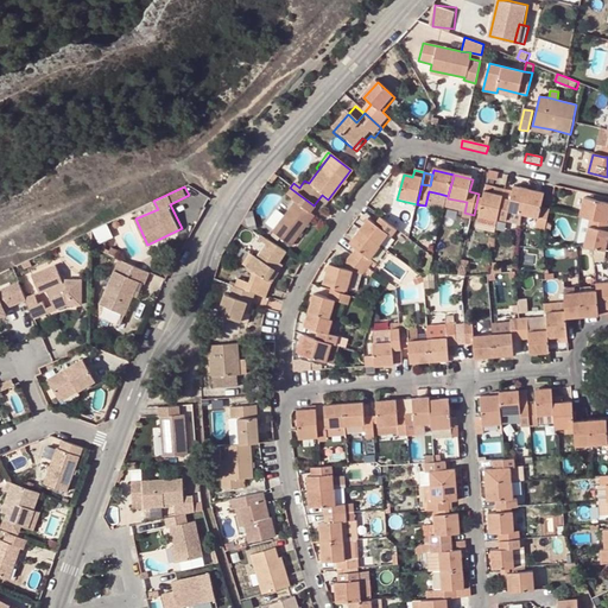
[(290,188),(283,196),(295,203),(272,234),(290,247),(314,216),(309,213),(314,206),(295,191),(290,188)]
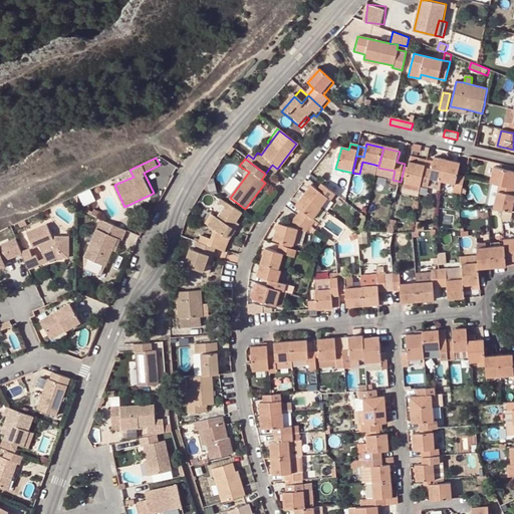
[(436,159),(435,165),(433,172),(427,170),(423,188),(431,190),(433,181),(443,183),(448,162),(436,159)]
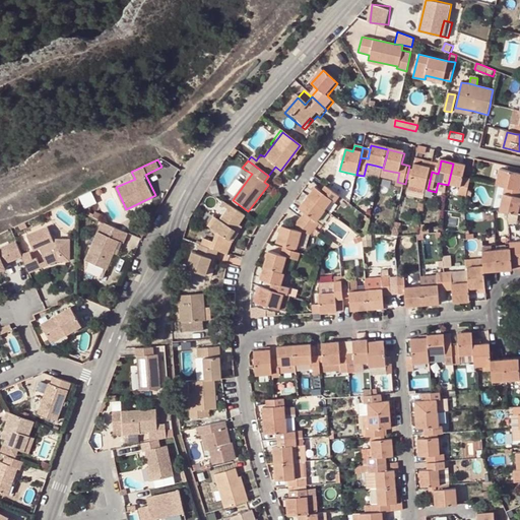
[(416,161),(410,188),(428,191),(428,190),(432,172),(433,165),(416,161)]
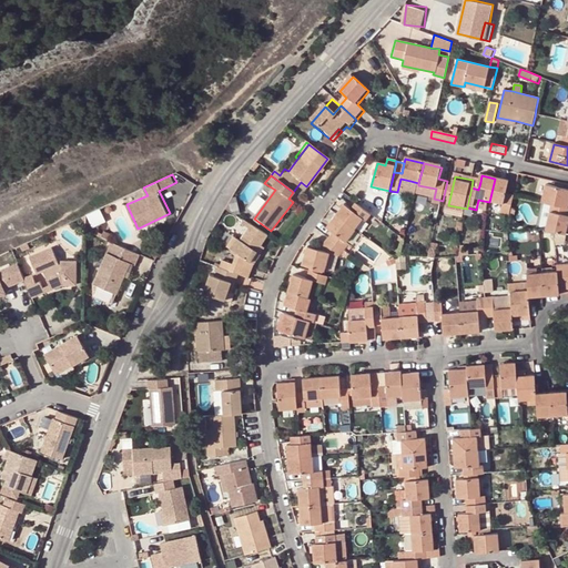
[(501,206),(500,214),(509,216),(514,199),(514,198),(506,196),(509,183),(495,179),(489,202),(489,203),(501,206)]
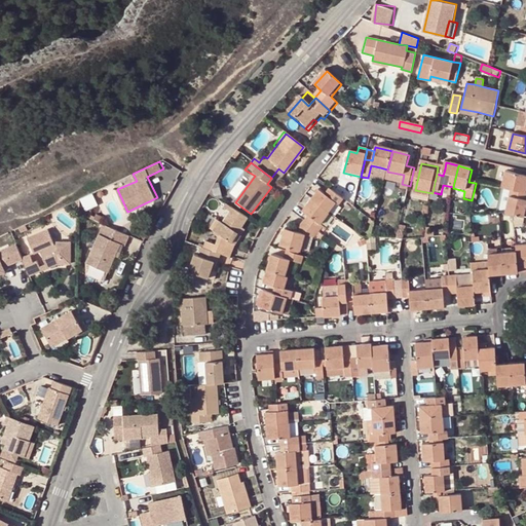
[(378,178),(385,179),(387,172),(387,170),(380,167),(378,178)]
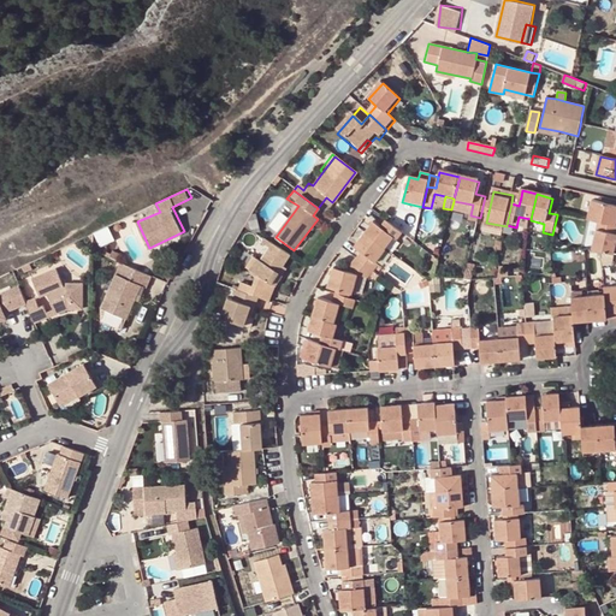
[(324,213),(332,202),(326,197),(318,208),(324,213)]
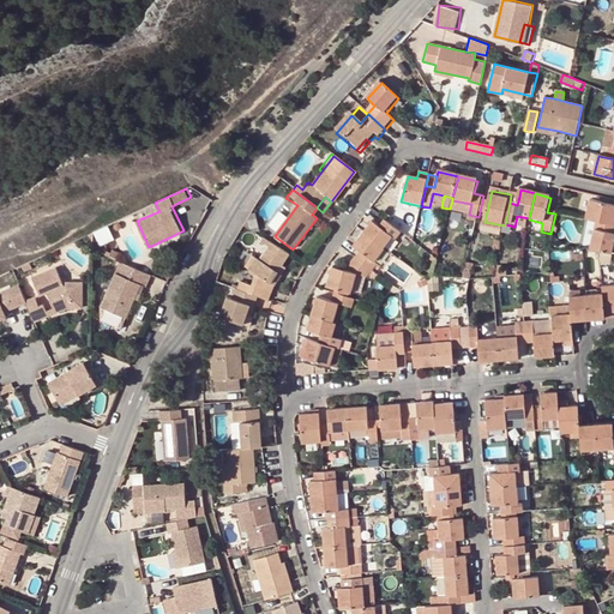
[(613,206),(590,202),(585,221),(597,223),(613,226),(613,206)]
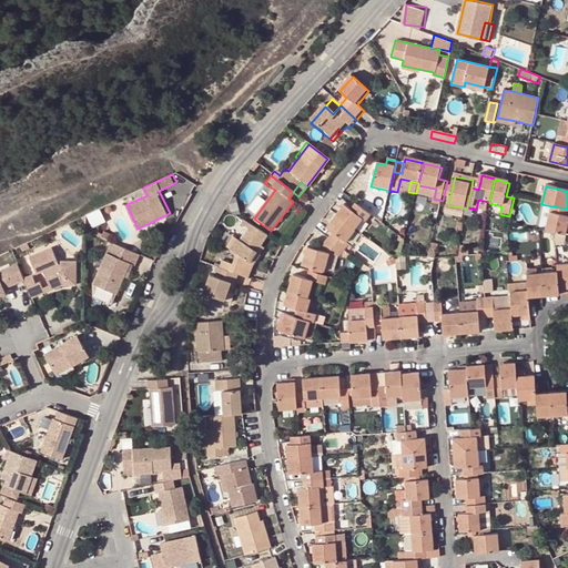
[(372,214),(355,201),(351,208),(344,203),(336,214),(355,227),(362,219),(366,221),(372,214)]
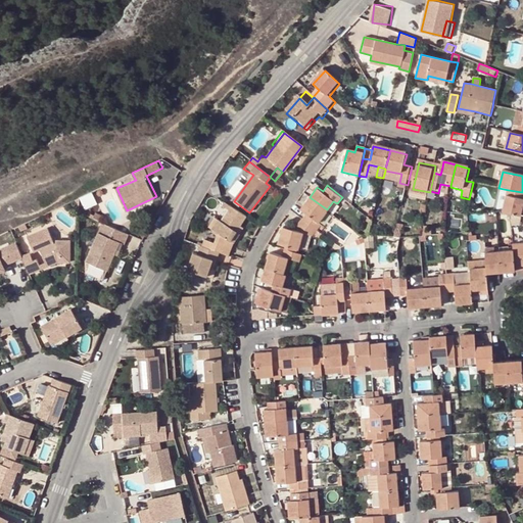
[(413,189),(412,194),(429,198),(430,192),(413,189)]
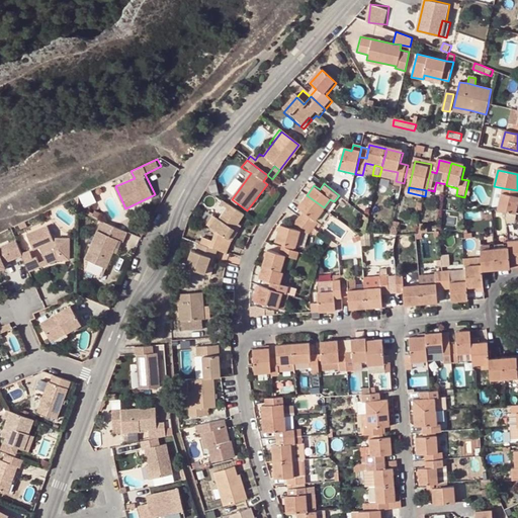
[(517,213),(517,210),(517,190),(504,188),(499,211),(507,213),(517,216),(517,213)]
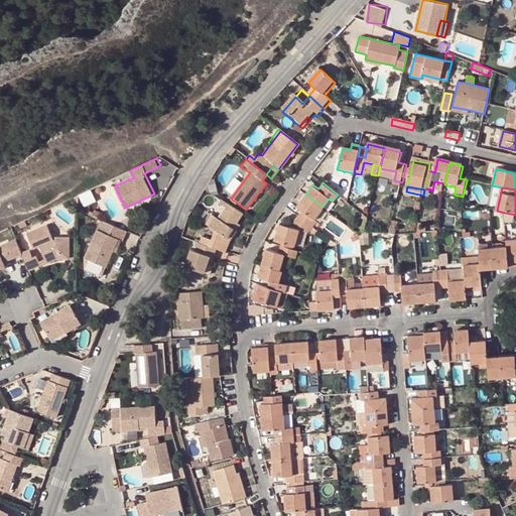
[(94,188),(82,191),(85,204),(97,201),(94,188)]
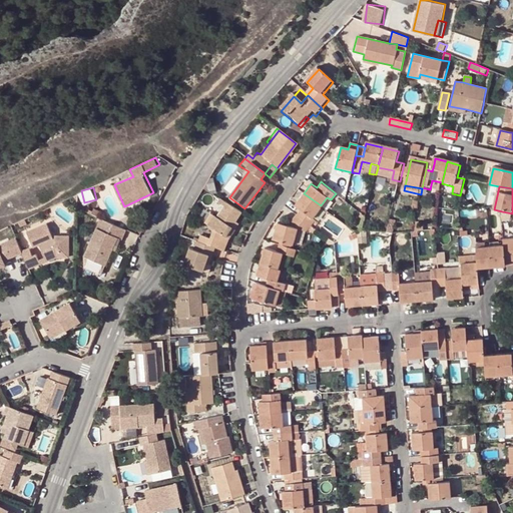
[(321,205),(304,193),(295,204),(301,209),(297,215),(310,226),(315,220),(313,219),(322,206),(321,205)]
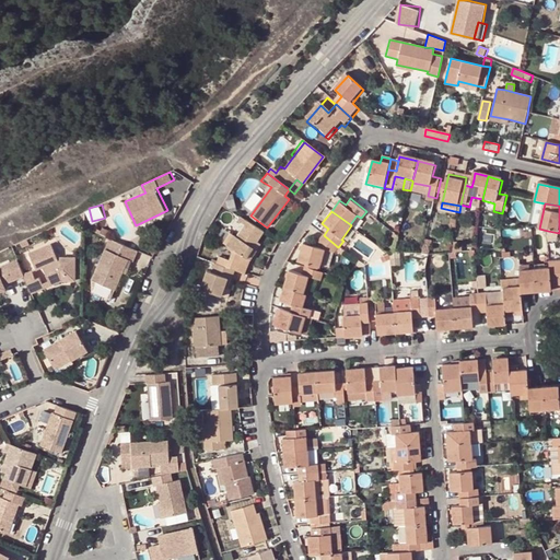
[(256,243),(263,233),(246,222),(243,226),(235,238),(232,236),(225,246),(232,252),(249,263),(256,252),(253,249),(256,243)]
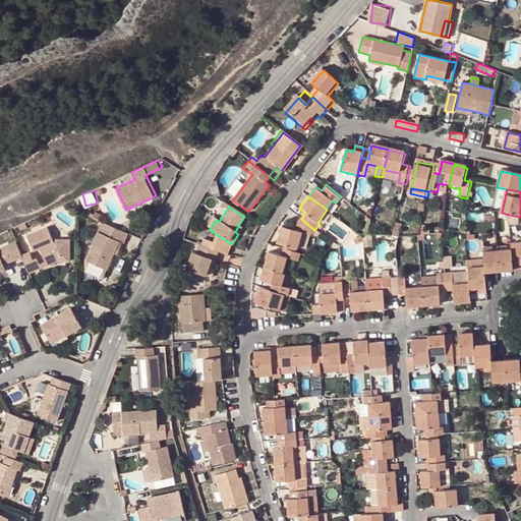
[(207,214),(200,224),(210,229),(216,220),(207,214)]
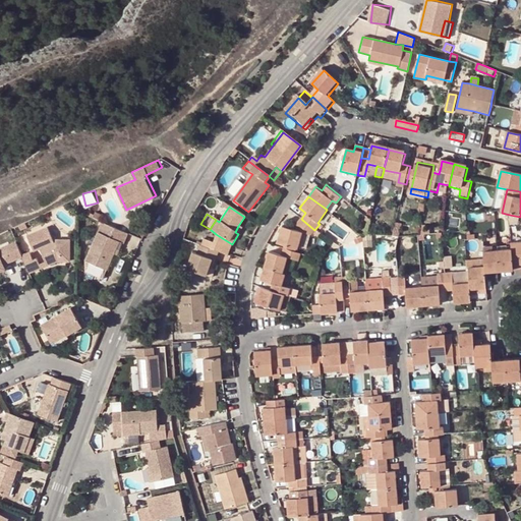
[(282,226),(277,242),(284,243),(292,246),(297,248),(302,233),(310,235),(314,230),(301,219),(292,229),(282,226)]
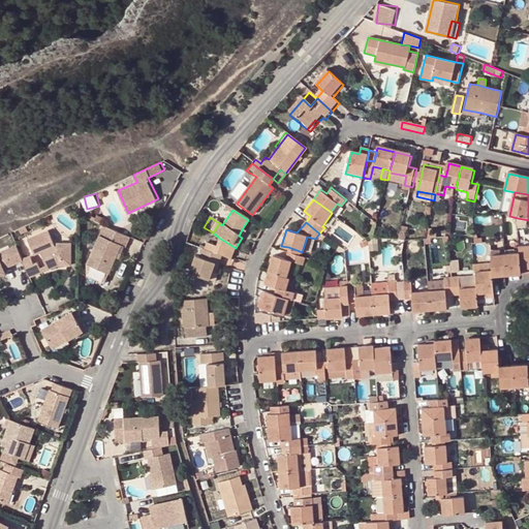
[(122,243),(125,245),(127,245),(131,236),(104,224),(87,262),(110,273),(117,255),(122,243)]
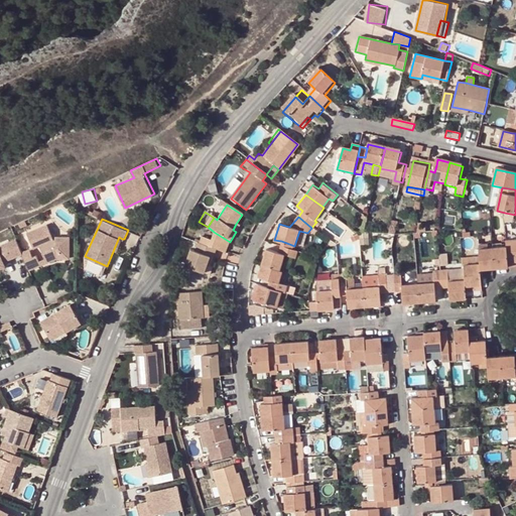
[(55,256),(59,255),(59,257),(71,257),(70,235),(53,236),(48,223),(28,231),(34,246),(40,244),(45,257),(46,259),(55,256)]
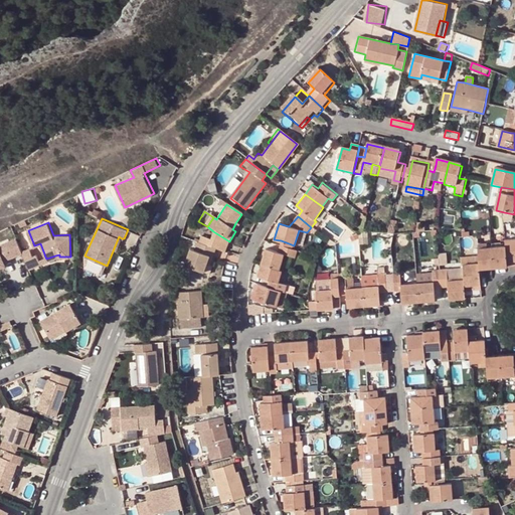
[(213,231),(211,238),(228,244),(229,241),(213,231)]
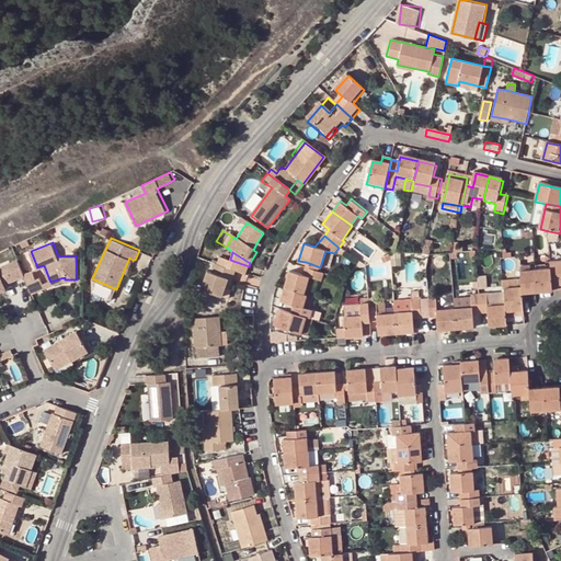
[(133,260),(129,258),(124,271),(127,273),(133,260)]
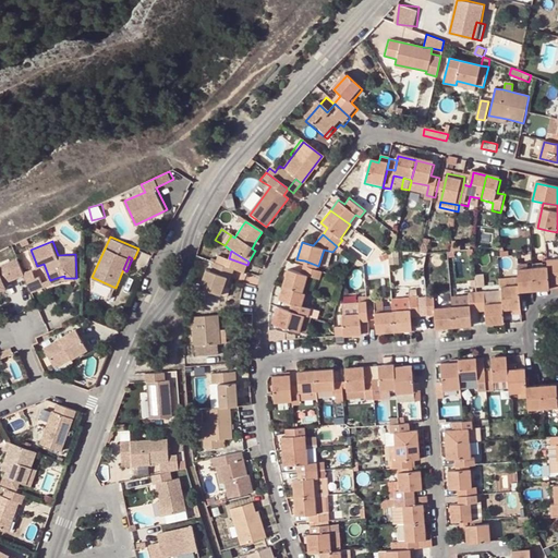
[(233,271),(243,275),(247,265),(229,258),(228,261),(216,256),(213,265),(233,271)]
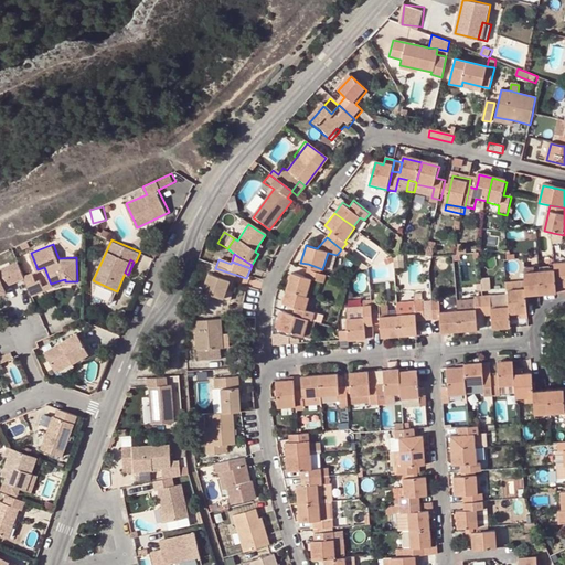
[(0,292),(6,291),(3,285),(0,279),(0,278),(10,274),(13,281),(24,276),(24,275),(19,262),(0,268),(0,292)]
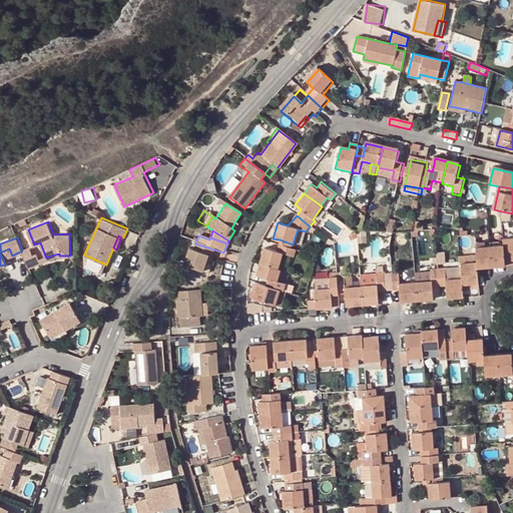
[(512,237),(504,238),(505,244),(507,265),(512,264),(512,237)]
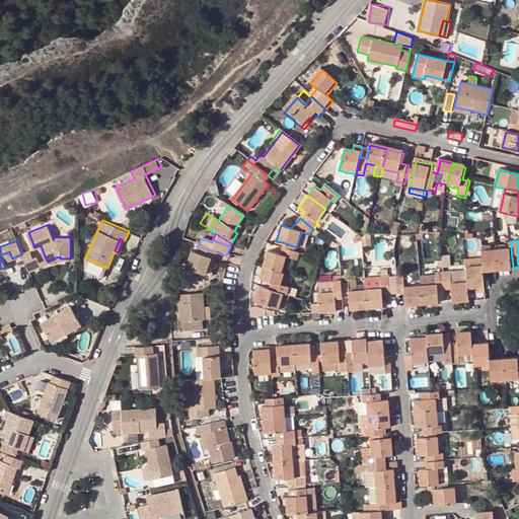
[(208,267),(210,260),(214,262),(217,252),(198,246),(197,245),(194,253),(192,252),(186,269),(205,276),(208,267)]
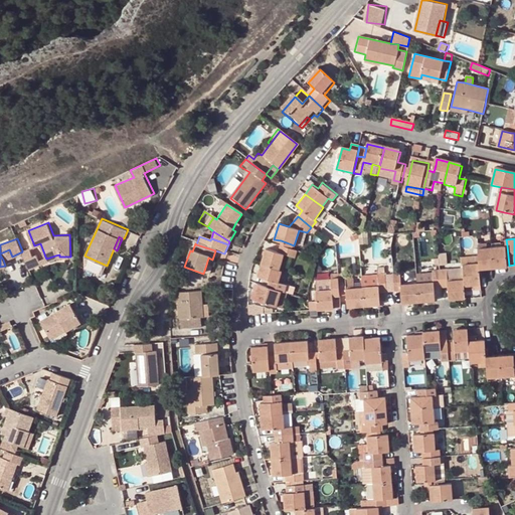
[(284,254),(295,258),(298,250),(288,247),(280,245),(278,251),(266,248),(261,264),(279,270),(284,254)]
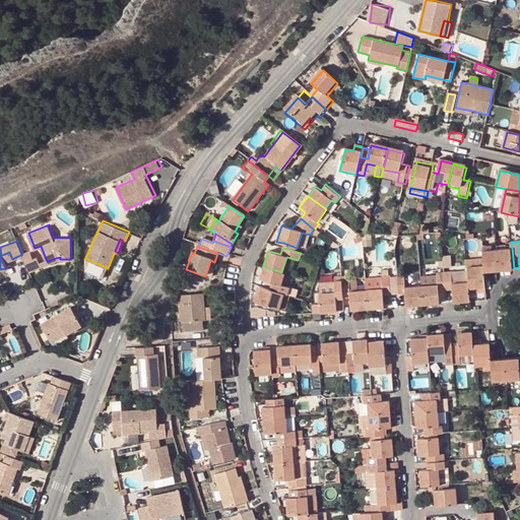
[(514,268),(512,248),(507,248),(498,249),(500,270),(514,268)]
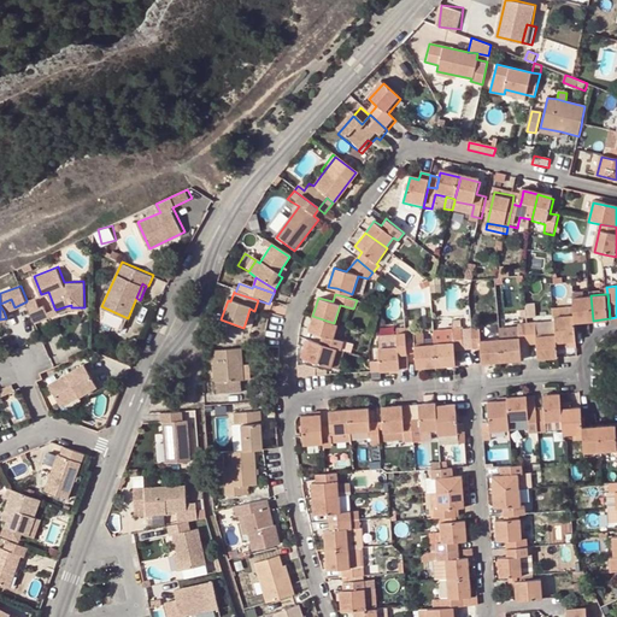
[(591,295),(586,295),(575,297),(575,306),(576,316),(576,322),(593,321),(591,295)]
